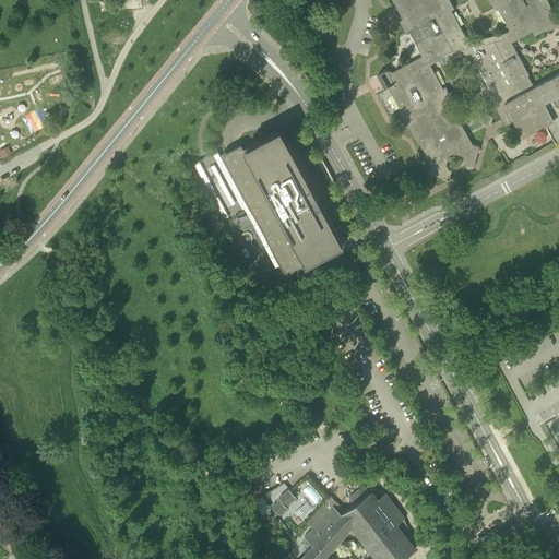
[(558,14),(556,15),(547,0),(490,0),(495,9),(498,7),(510,30),(503,33),(488,37),(470,42),(452,11),(455,9),(450,0),(392,0),(403,19),(400,21),(407,34),(409,33),(423,56),(392,72),(388,70),(381,73),(384,79),(402,110),(399,113),(405,126),(408,125),(431,166),(429,174),(450,179),(452,170),(449,169),(447,165),(450,155),(453,153),(463,156),(465,161),(464,164),(474,166),(478,154),(470,139),(450,102),(452,100),(444,86),(442,87),(430,64),(444,57),(447,60),(452,57),(471,54),(492,93),(489,95),(503,121),(506,125),(514,120),(523,137),(544,126),(544,127),(549,125),(554,122),(549,114),(545,104),(558,96),(558,14)]
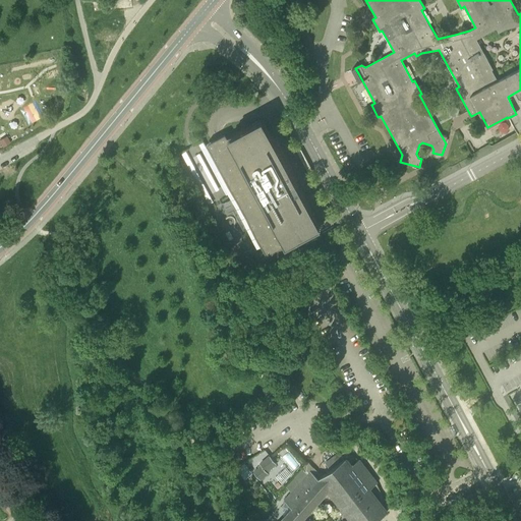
[(267,256),(321,228),(263,119),(228,137),(226,133),(207,143),(267,256)]
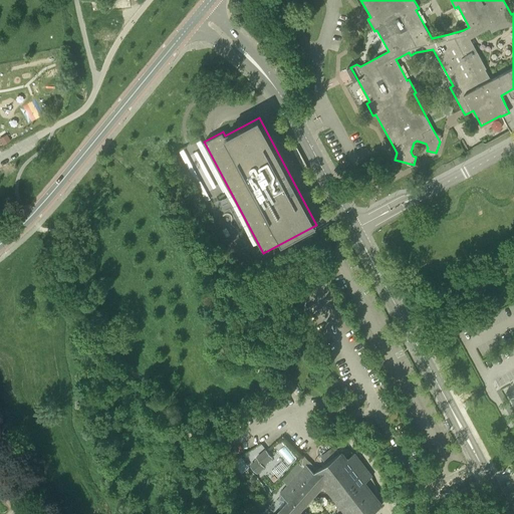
[(10,141),(8,136),(0,140),(3,145),(10,141)]
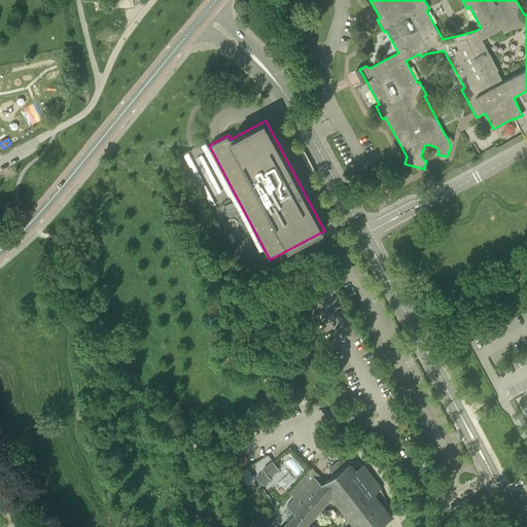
[(289,453),(284,458),(297,475),(304,470),(289,453)]
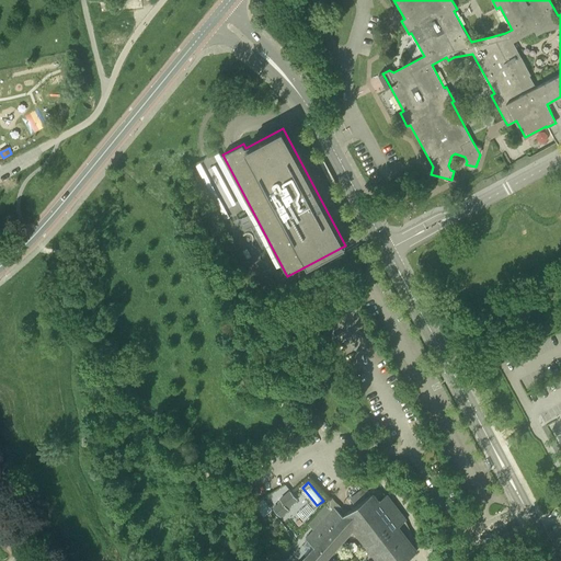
[(347,503),(352,508),(343,515),(334,507),(307,538),(316,546),(301,560),(402,560),(416,550),(398,526),(405,521),(387,495),(379,501),(373,493),(370,494),(366,489),(347,503)]
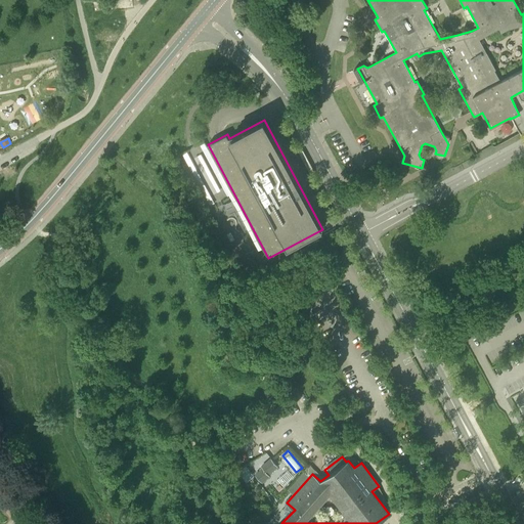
[(263,482),(270,476),(268,474),(277,466),(271,459),(262,467),(262,468),(255,474),(263,482)]
